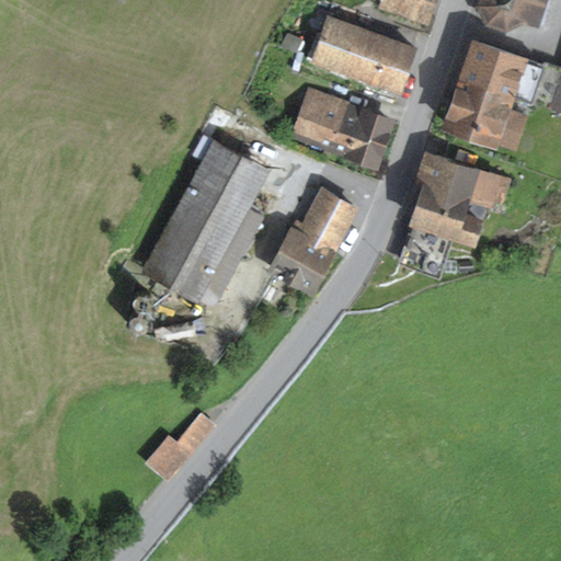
[(442,0),(391,0),(438,14),(442,0)]
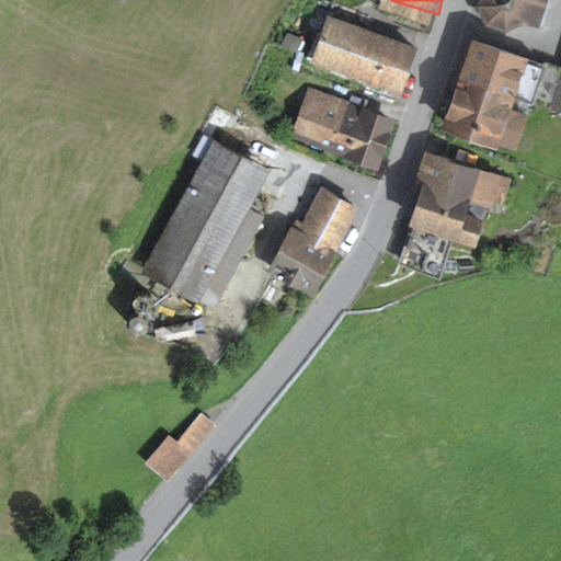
[(481,0),(479,8),(490,21),(507,26),(525,19),(536,23),(544,0),(481,0)]
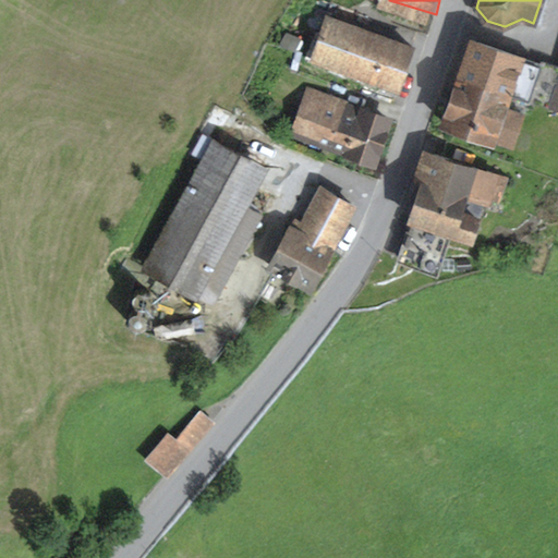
[(422,51),(335,21),(320,60),(408,92),(422,51)]
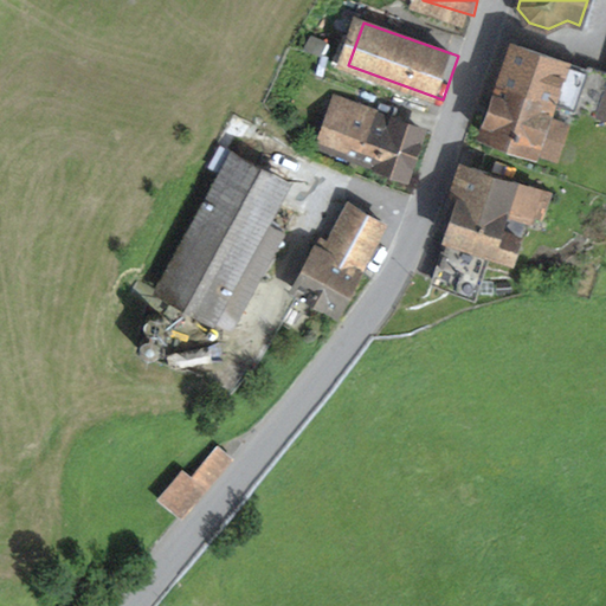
[(586,75),(511,49),(481,137),(535,156),(536,152),(555,158),(566,126),(548,120),(554,103),(574,110),(586,75)]
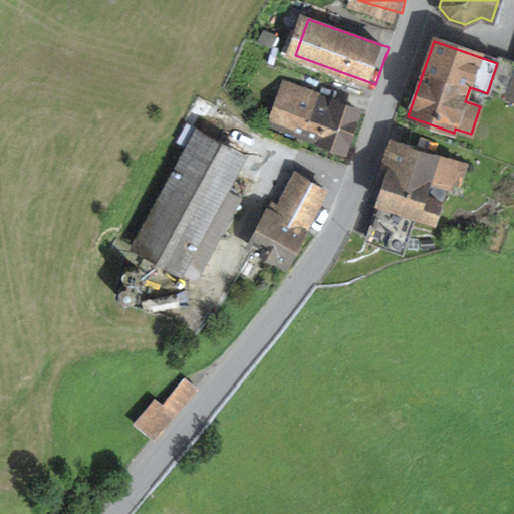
[(367,108),(286,83),(273,124),(355,150),(367,108)]
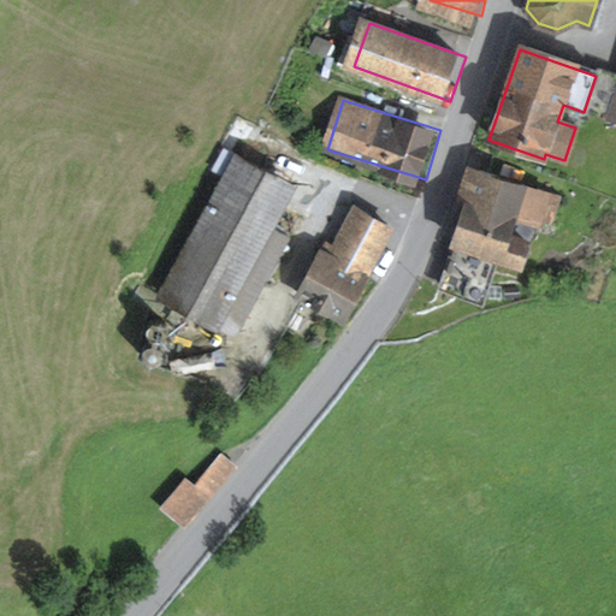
[(296,190),(234,158),(159,295),(237,337),(285,246),(271,238),(296,190)]
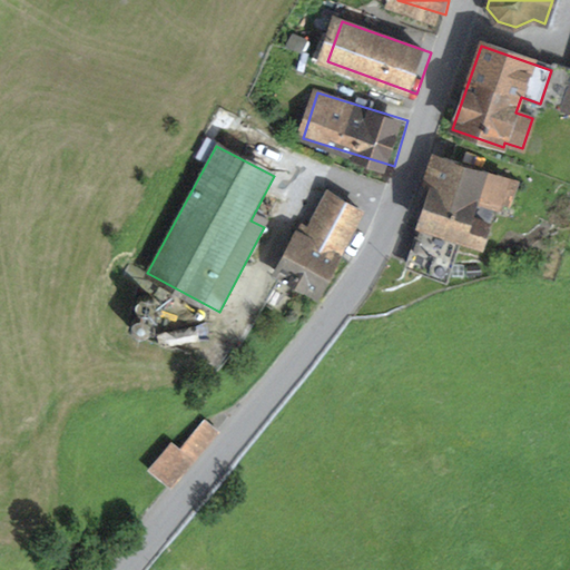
[(516,183),(433,156),(423,188),(432,192),(421,226),(481,246),(494,204),(507,208),(516,183)]
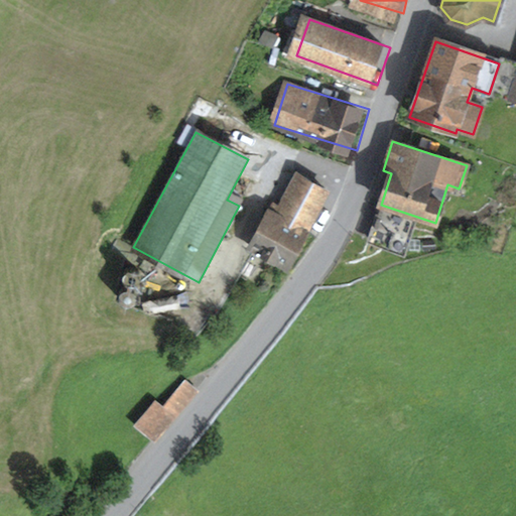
[(325,192),(296,178),(281,210),(273,206),(252,248),(288,266),(325,192)]
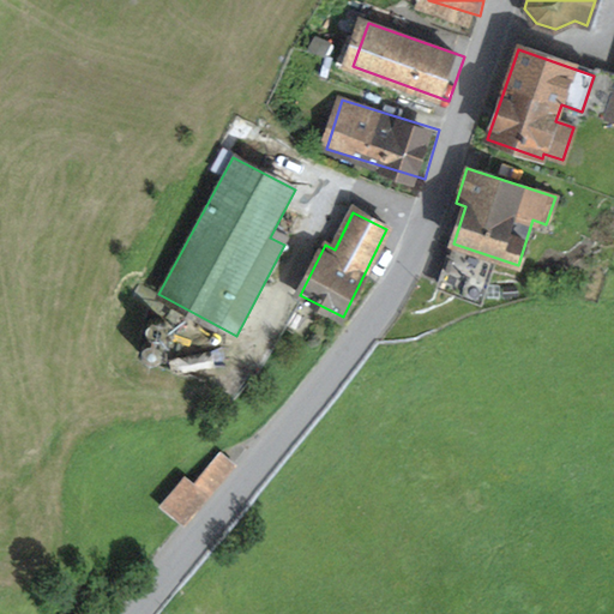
[(163,343),(166,341),(168,337),(168,335),(168,331),(166,329),(163,326),(161,325),(157,325),(154,325),(151,327),(149,330),(149,333),(149,336),(150,339),(151,342),(155,343),(157,344),(161,344),(163,343)]
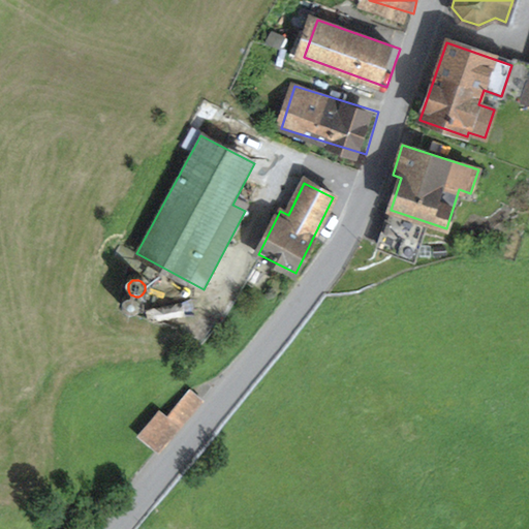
[(135,315),(137,313),(138,311),(139,308),(138,305),(137,303),(135,301),(133,300),(130,300),(127,300),(125,302),(123,304),(122,307),(122,310),(123,312),(125,314),(127,316),(130,316),(133,316),(135,315)]
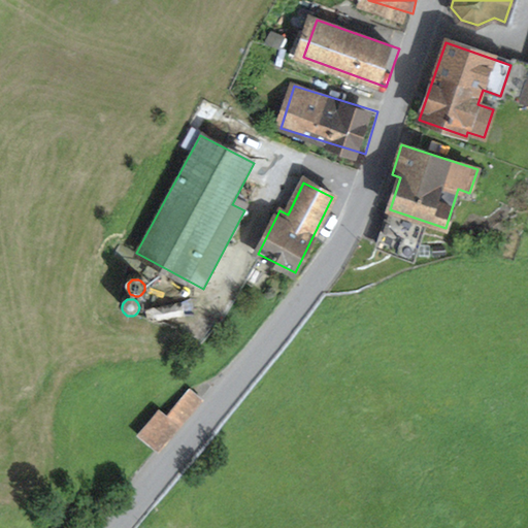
[(171,410),(160,401),(134,433),(157,452),(198,402),(186,392),(171,410)]
